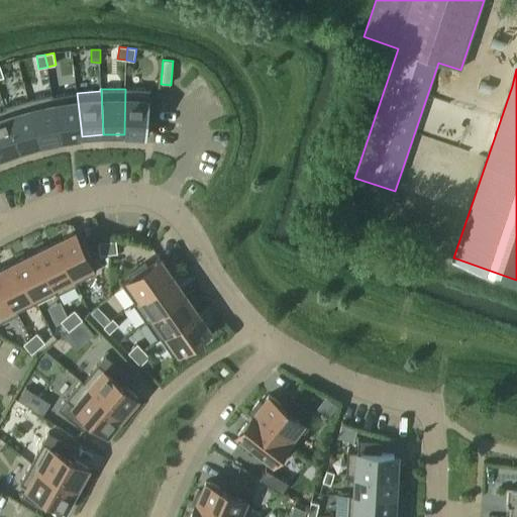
[(150,90),(125,89),(124,134),(144,135),(144,136),(146,137),(150,90)]
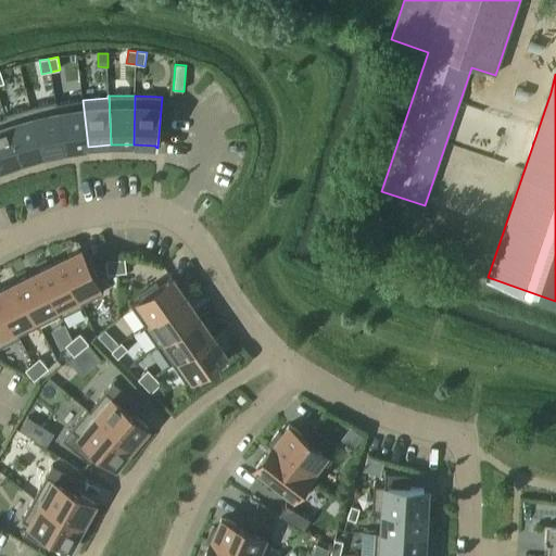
[(88,147),(83,100),(58,103),(57,101),(55,101),(65,150),(88,147)]
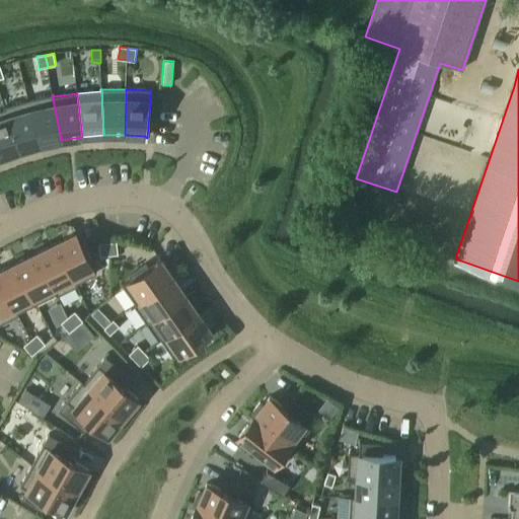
[(61,140),(52,94),(28,99),(40,145),(61,140)]
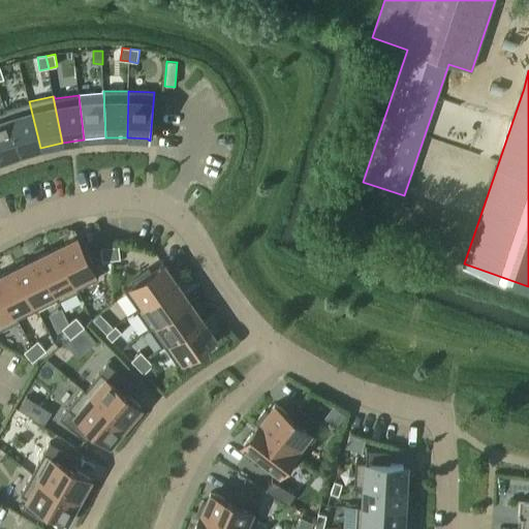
[(40,148),(29,101),(4,109),(20,154),(40,148)]
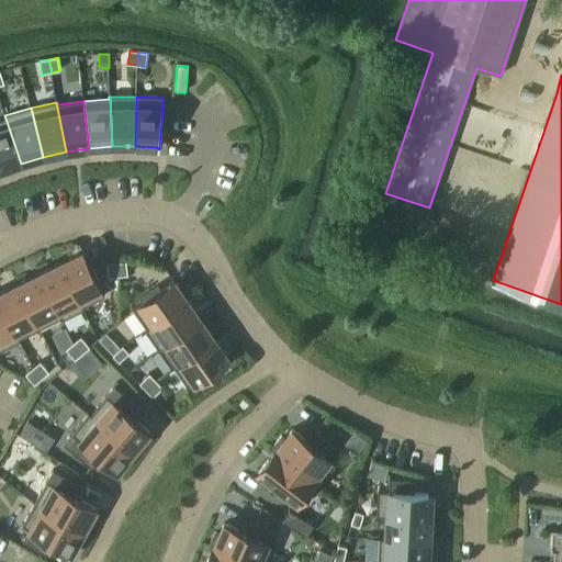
[(0,170),(21,164),(4,115),(4,116),(4,119),(0,120),(0,170)]
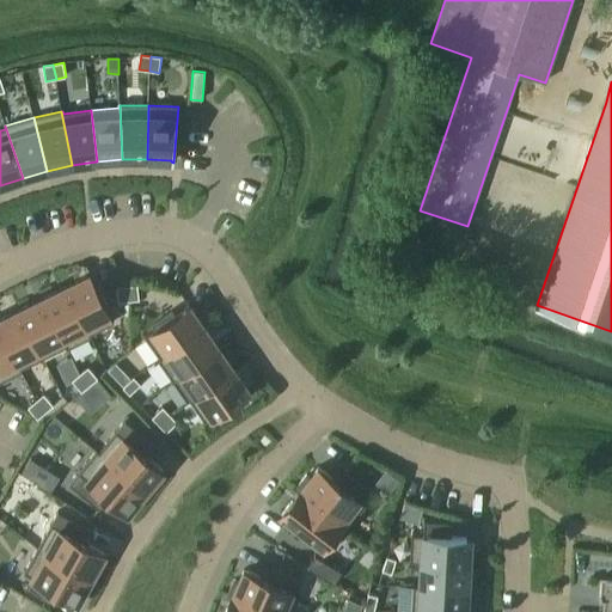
[(98,289),(90,275),(66,287),(91,337),(92,337),(91,335),(114,323),(108,311),(112,308),(102,288),(98,289)]
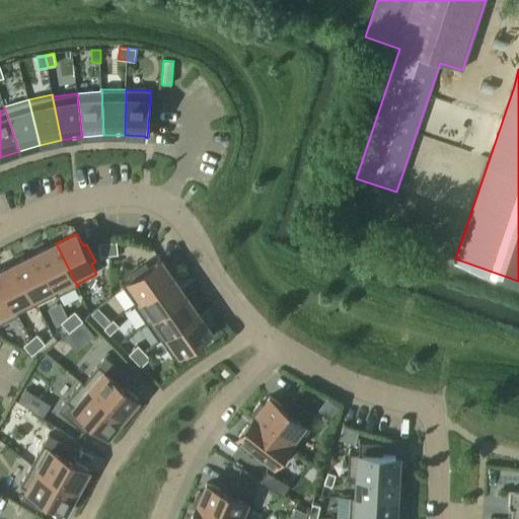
[(117,241),(108,242),(109,255),(119,254),(117,241)]
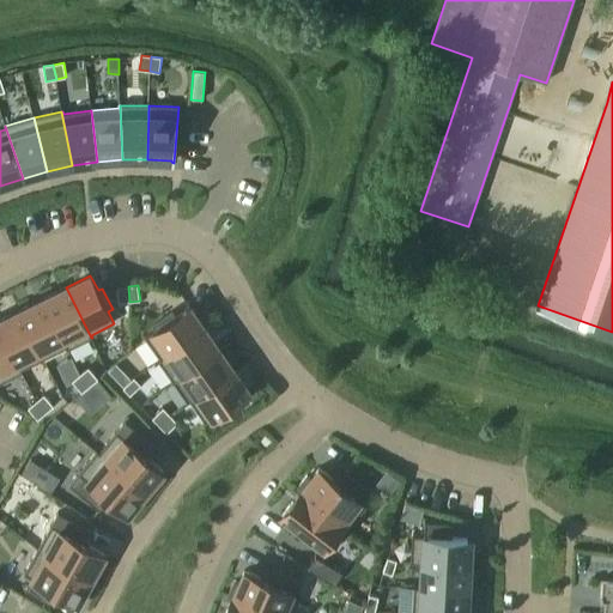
[(129,302),(128,286),(117,287),(119,303),(129,302)]
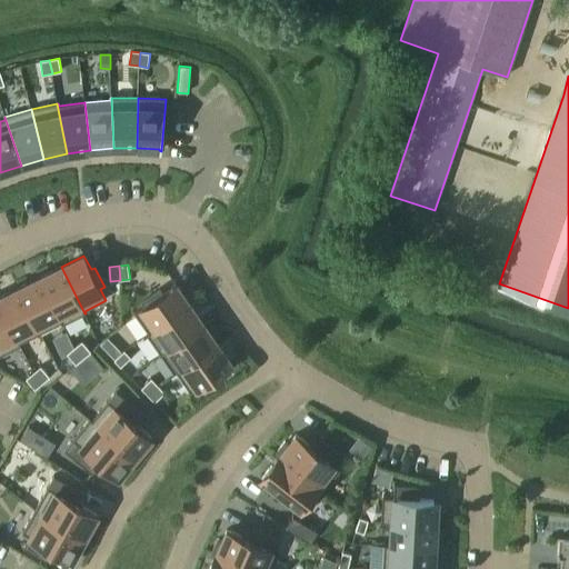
[(85,313),(61,267),(40,277),(63,325),(85,313)]
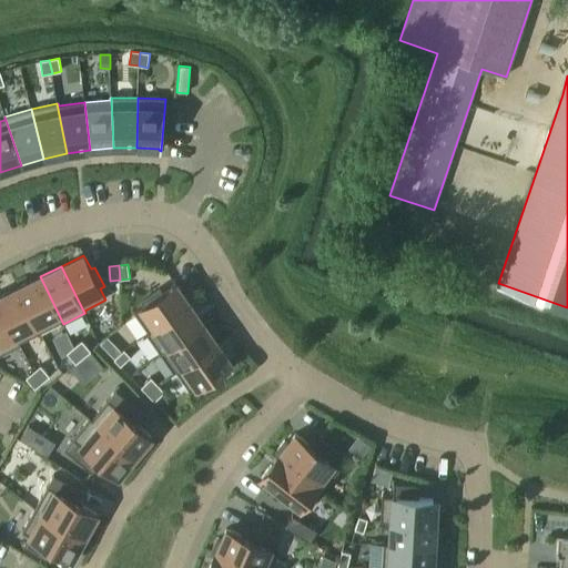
[(63,324),(40,276),(18,287),(41,332),(61,322),(62,324),(63,324)]
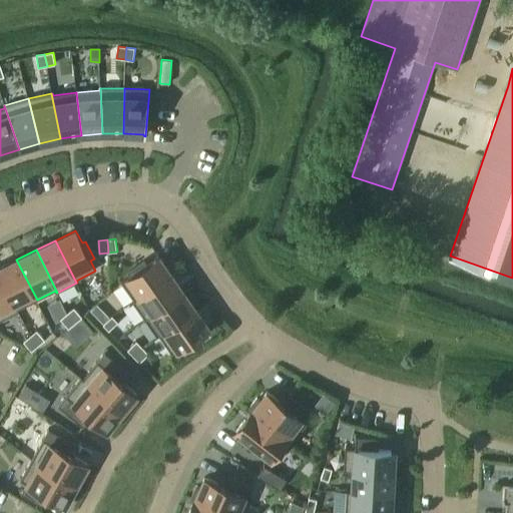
[(132,302),(171,275),(158,257),(146,265),(144,261),(128,273),(130,276),(121,282),(134,300),(132,301),(132,302)]
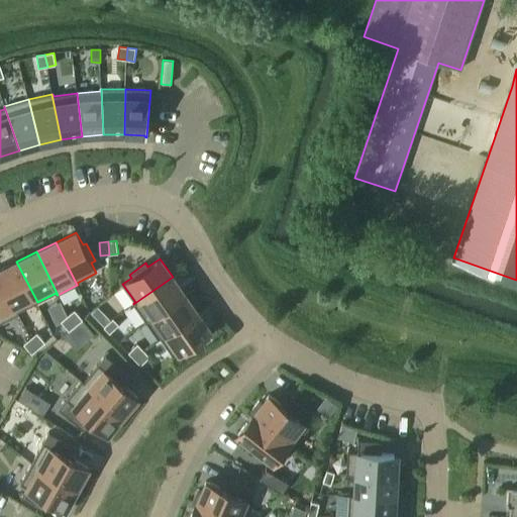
[(37,302),(16,262),(0,269),(0,277),(18,314),(19,314),(18,312),(37,302)]
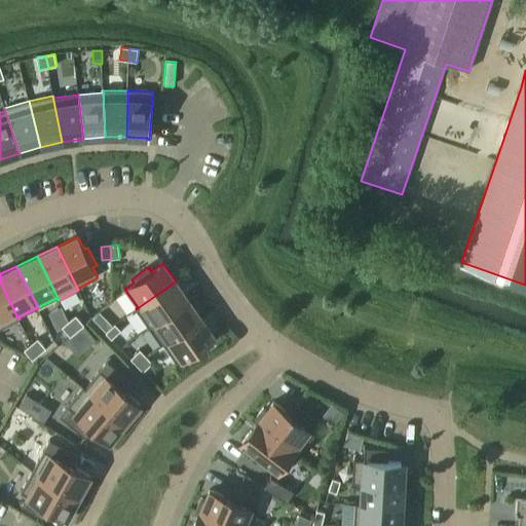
[(0,328),(19,320),(0,282),(0,328)]
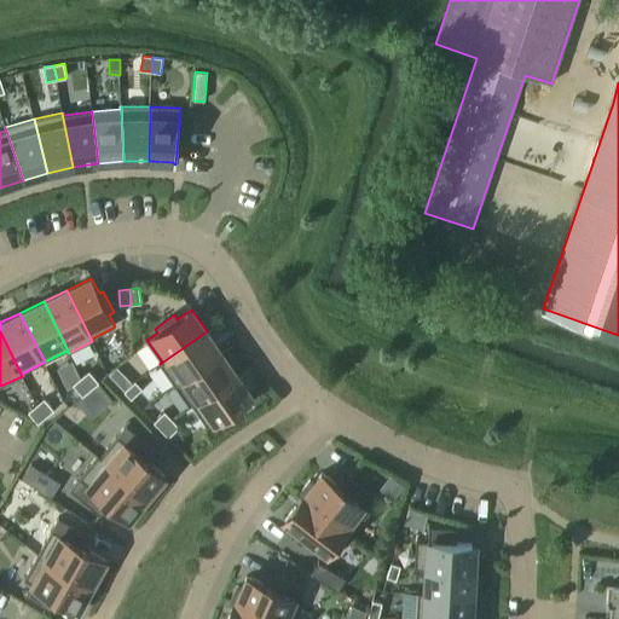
[(175,386),(221,352),(207,331),(160,364),(175,386)]
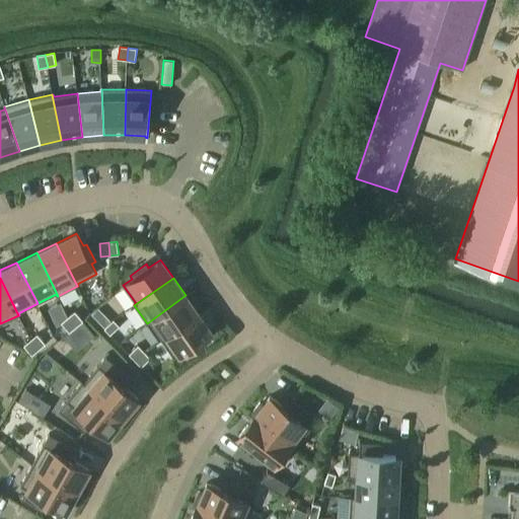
[(161,340),(199,313),(186,295),(147,323),(155,318),(167,335),(160,340),(161,340)]
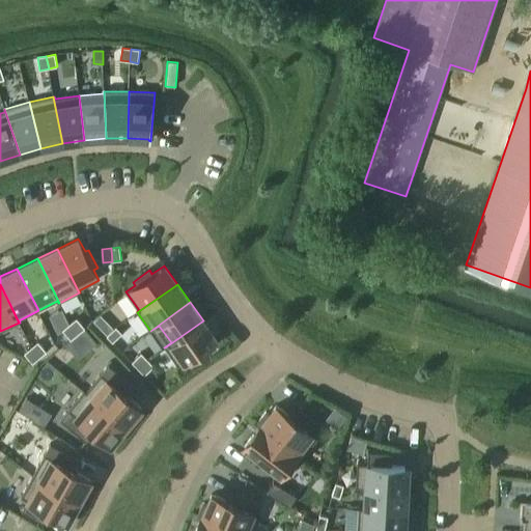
[(85,328),(77,318),(70,325),(78,334),(85,328)]
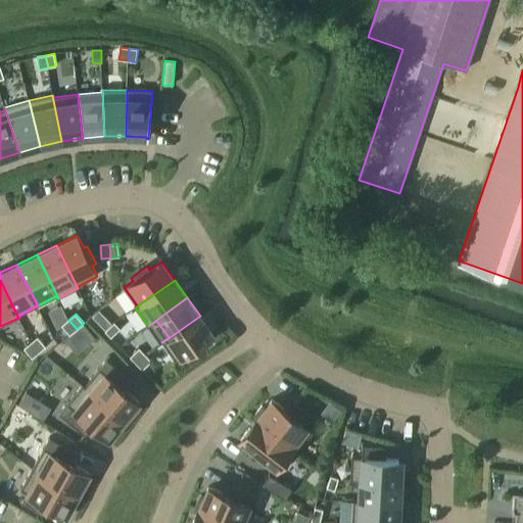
[(201,343),(214,335),(200,316),(162,342),(176,362),(185,354),(187,358),(203,346),(201,343)]
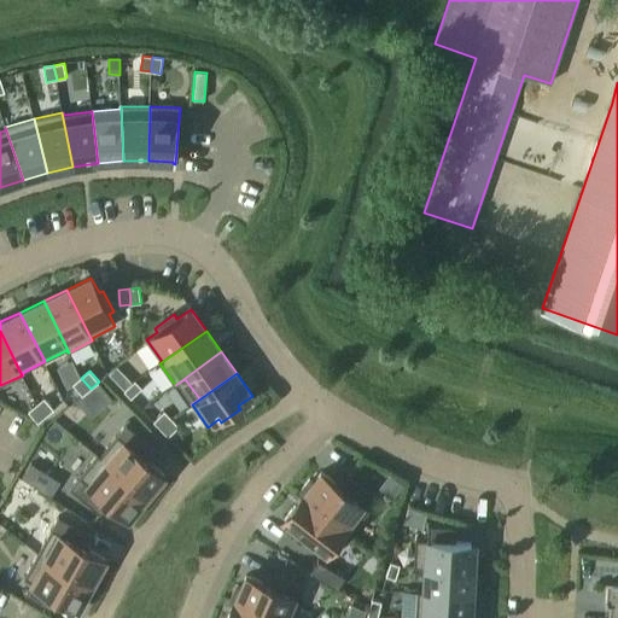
[(91,389),(81,378),(73,384),(82,396),(91,389)]
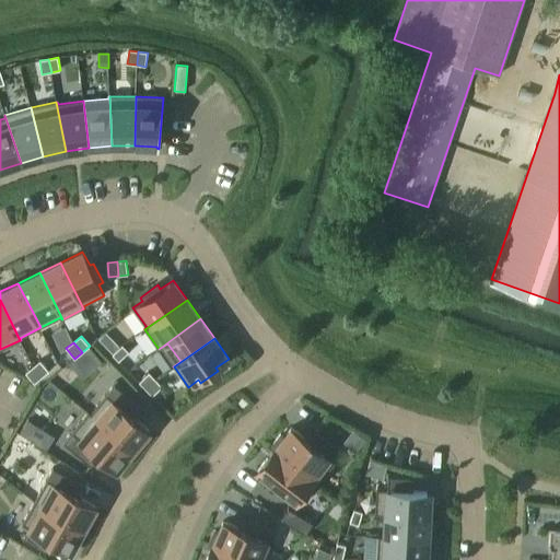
[(119,361),(129,352),(123,345),(113,354),(119,361)]
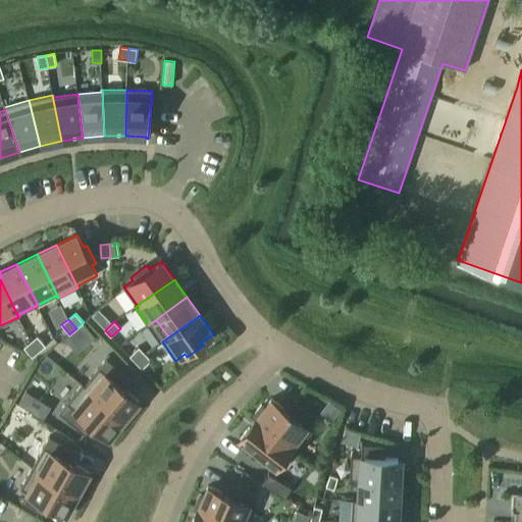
[(74,331),(65,338),(76,353),(86,346),(74,331)]
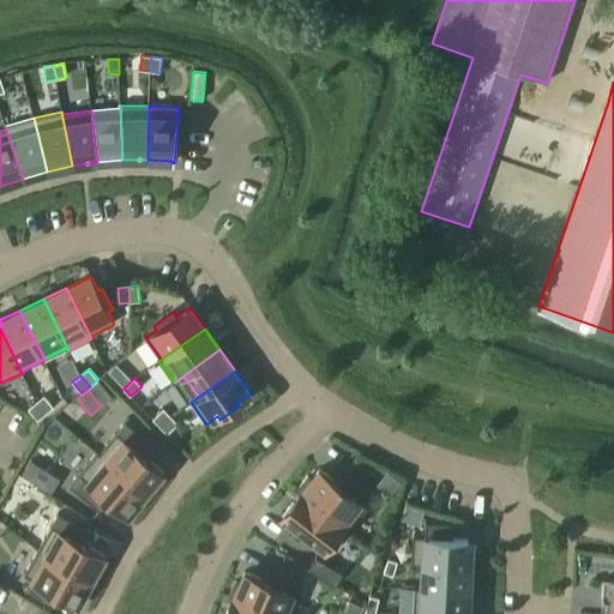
[(54,407),(44,395),(36,402),(46,414),(54,407)]
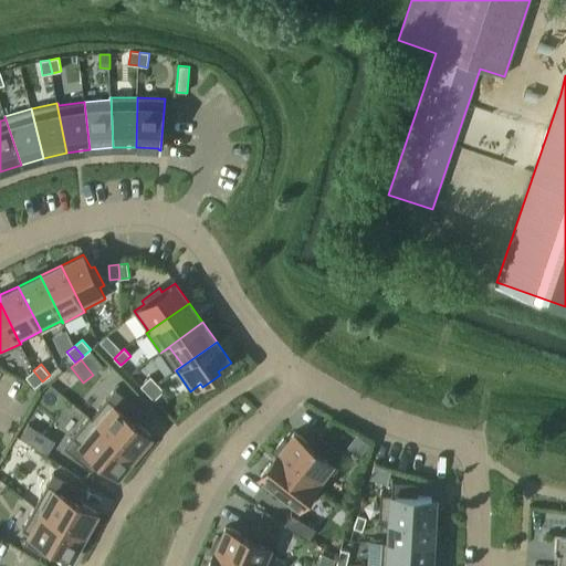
[(42,381),(33,370),(25,377),(35,387),(42,381)]
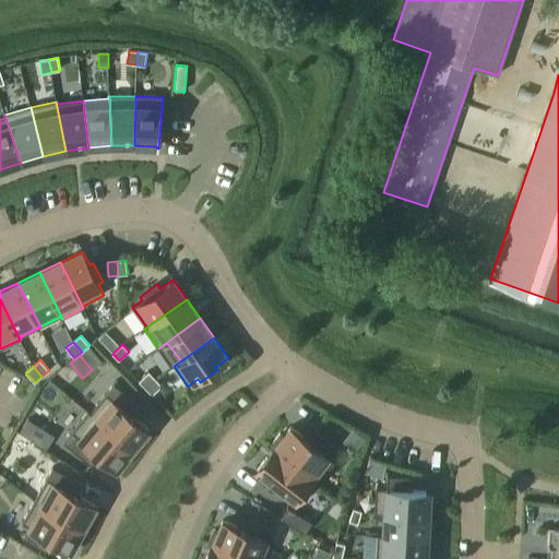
[(145,388),(155,379),(149,371),(139,381),(145,389),(145,388)]
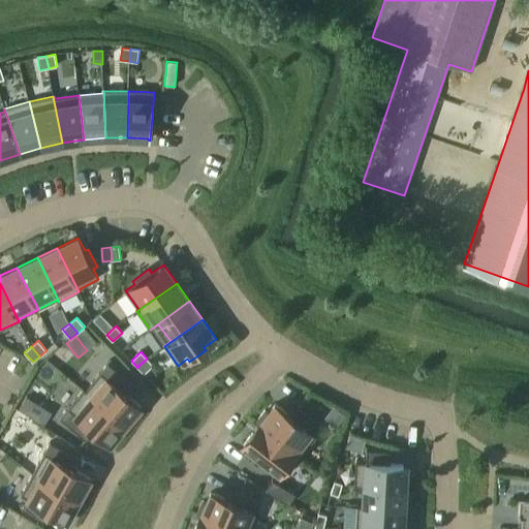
[(154,365),(147,359),(137,367),(137,368),(144,374),(154,365)]
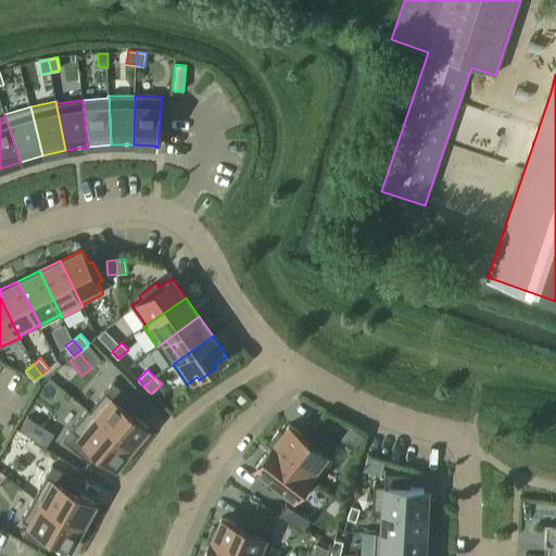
[(131,414),(140,404),(114,382),(90,411),(88,409),(88,411),(135,450),(144,439),(141,437),(149,427),(131,414)]
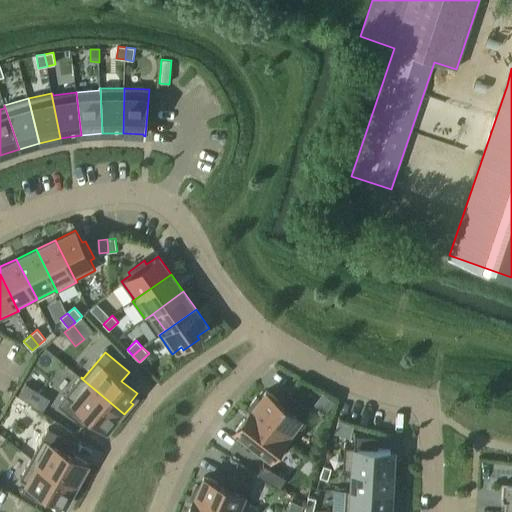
[(124,414),(81,378),(58,405),(83,426),(91,417),(106,430),(113,421),(116,424),(124,414)]
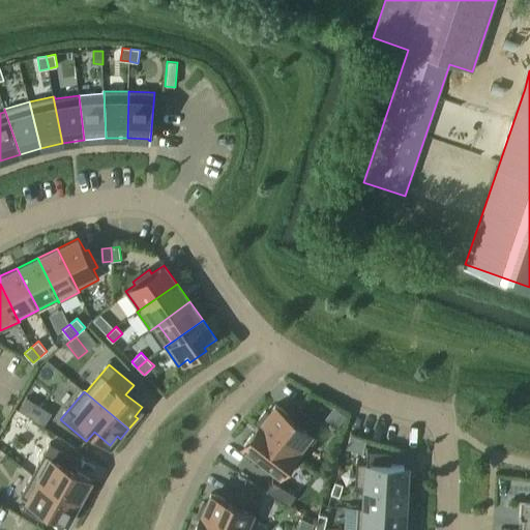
[(276,405),(269,414),(266,411),(257,422),(301,458),(318,437),(312,433),(319,423),(299,408),(292,417),(276,405)]
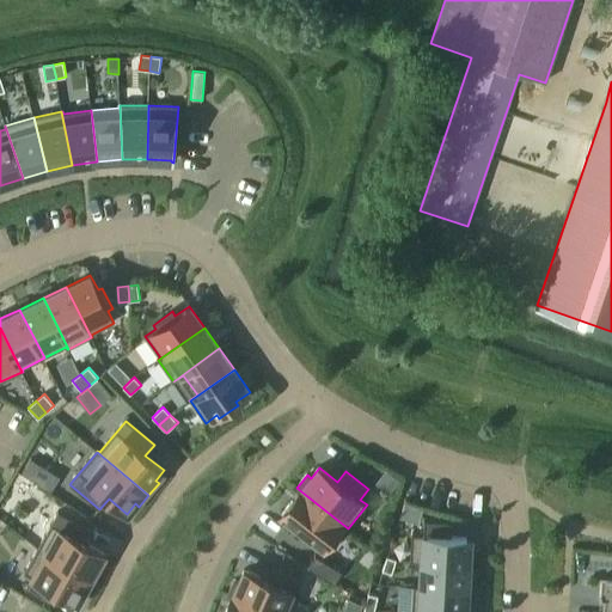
[(348,528),(297,488),(297,489),(300,491),(282,514),(291,520),(287,525),(306,539),(308,534),(322,545),(330,552),(348,528)]
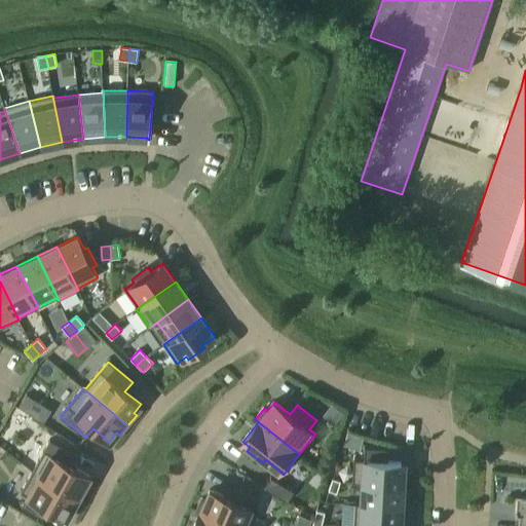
[(58,444),(50,440),(33,472),(82,498),(88,487),(84,485),(90,476),(72,465),(78,455),(58,444)]
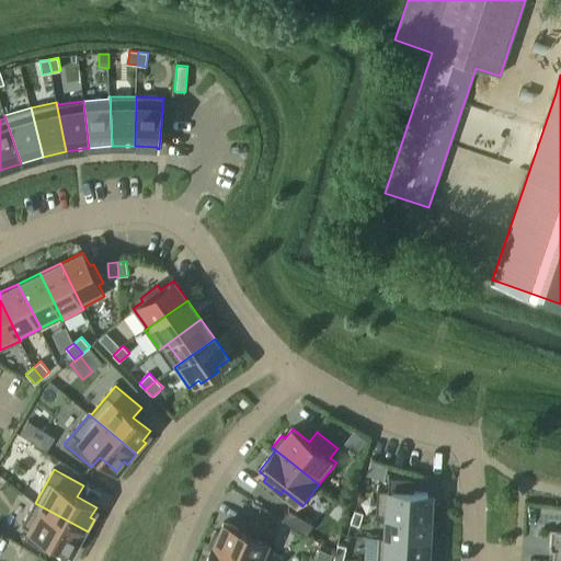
[(377,490),(376,514),(430,517),(431,492),(414,492),(414,479),(389,477),(388,490),(377,490)]
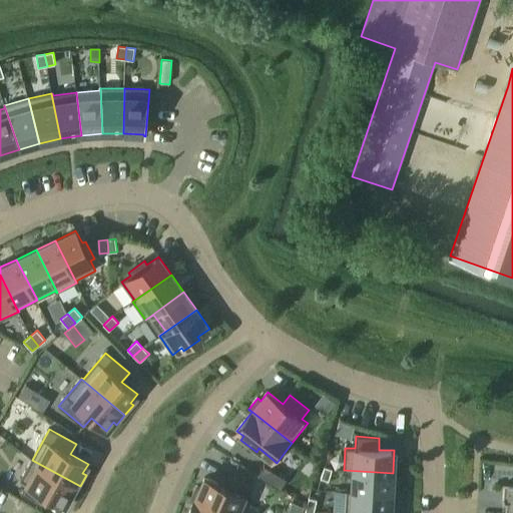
[(80,486),(32,460),(20,480),(27,484),(21,494),(42,506),(47,495),(65,505),(70,495),(73,497),(80,486)]
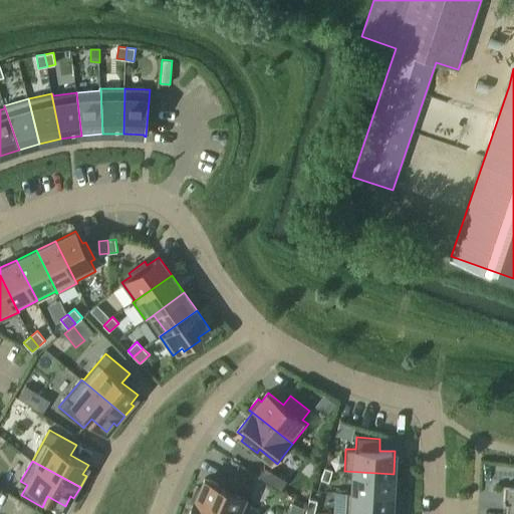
[(281,491),(287,480),(265,467),(259,477),(281,491)]
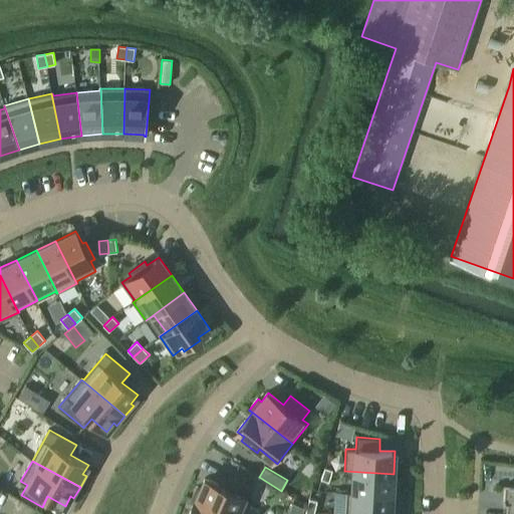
[(325,468),(321,479),(329,482),(333,470),(325,468)]
